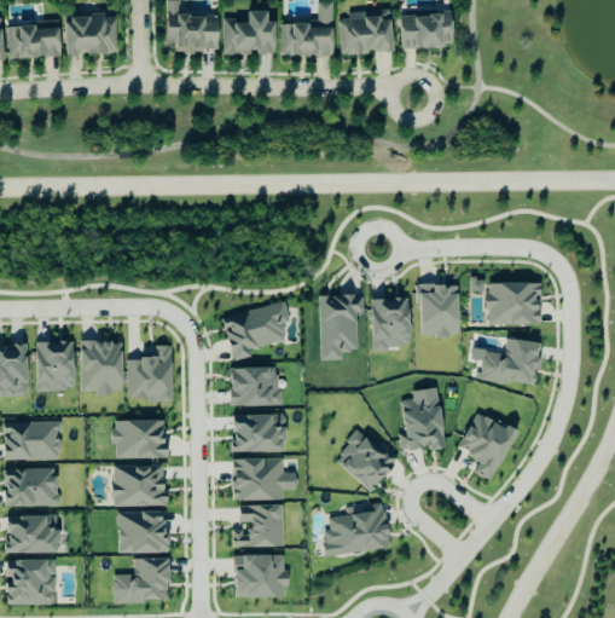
[(218,53),(218,17),(179,16),(179,1),(167,1),(166,45),(175,46),(175,52),(218,53)]
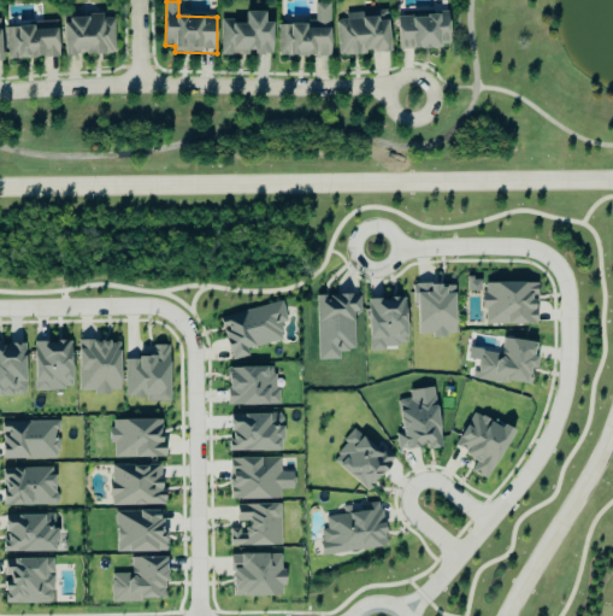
[(331,4),(317,4),(317,24),(281,24),(282,57),(331,57),(331,4)]
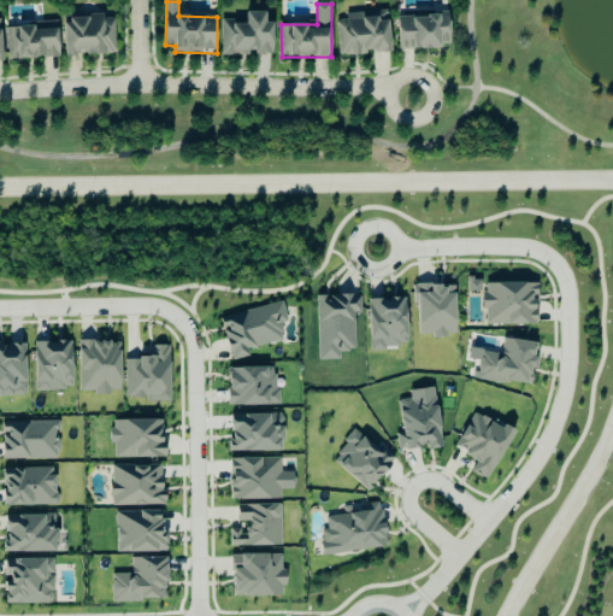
[(273,54),(275,23),(266,23),(266,12),(247,12),(247,22),(224,22),(223,56),(246,56),(246,53),(273,54)]
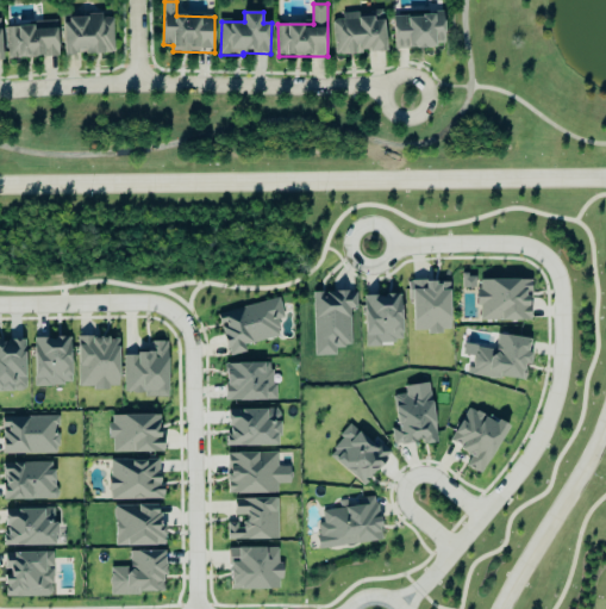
[(336,55),(387,53),(386,19),(361,19),(361,12),(343,13),(343,19),(335,19),(336,55)]
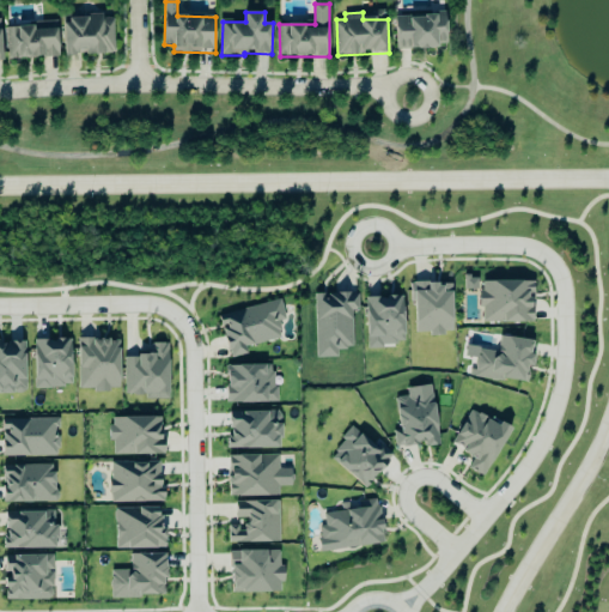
[(448,48),(448,14),(396,16),(397,49),(448,48)]
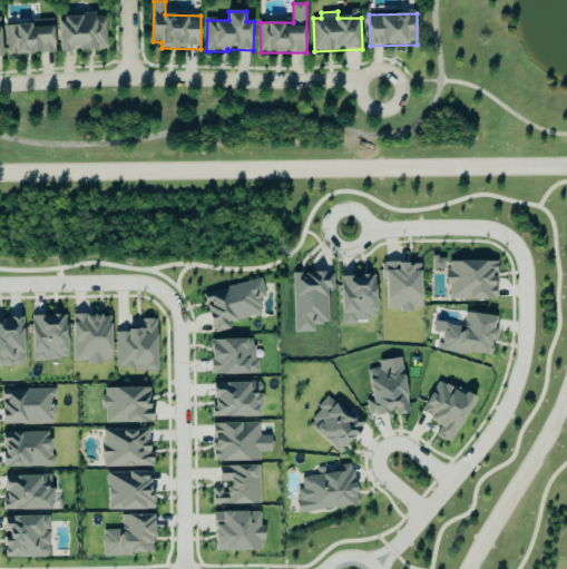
[(61,51),(108,50),(107,15),(60,16),(61,51)]
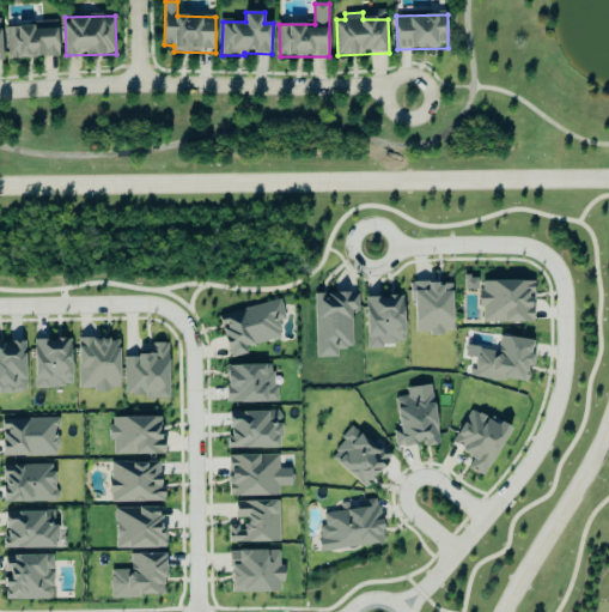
[(11,59),(60,58),(59,28),(10,29),(11,59)]
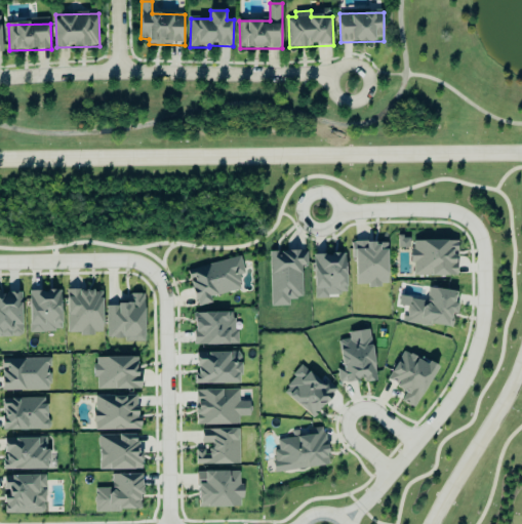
[(457,275),(458,240),(414,239),(413,274),(457,275)]
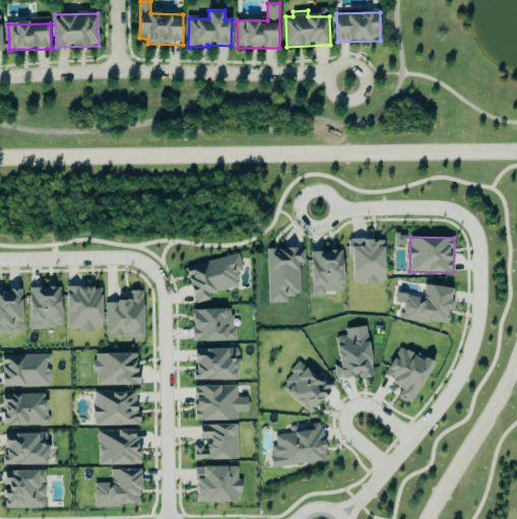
[(385,239),(351,239),(352,282),(385,281),(385,239)]
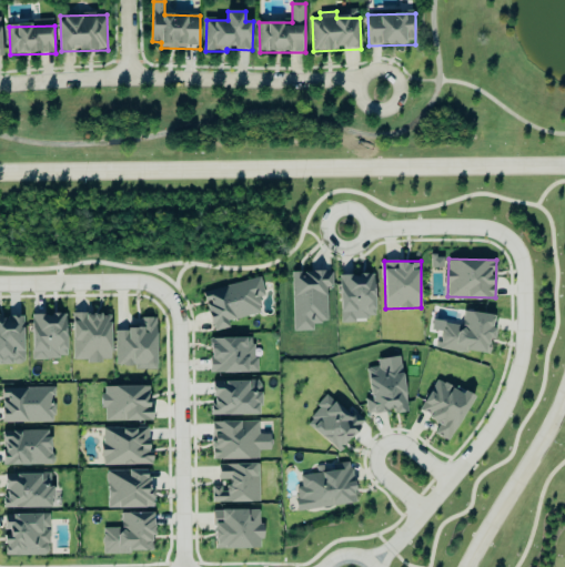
[(293,271),(295,331),(315,331),(315,323),(330,322),(329,287),(334,287),(333,270),(293,271)]
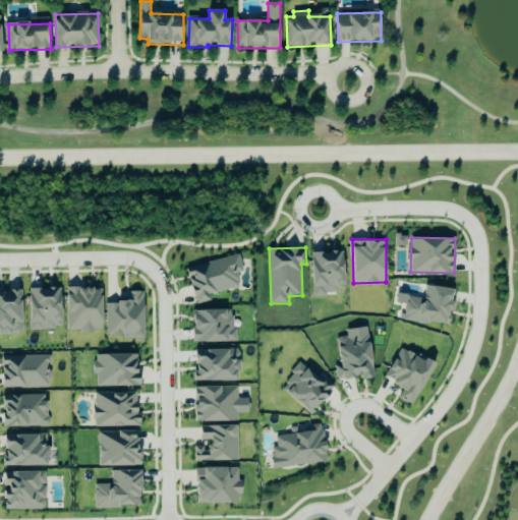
[(313,293),(346,292),(344,250),(312,251),(313,293)]
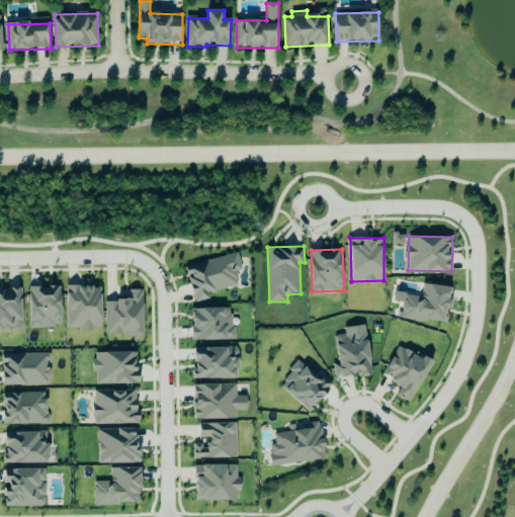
[(187,264),(195,302),(210,298),(208,292),(241,284),(238,271),(243,269),(239,253),(187,264)]
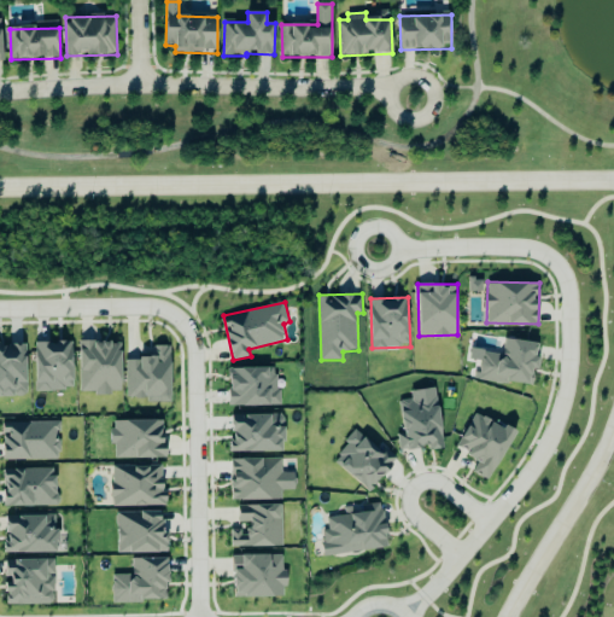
[(480,379),(533,385),(534,367),(537,367),(539,342),(507,338),(504,353),(472,349),(471,359),(483,360),(480,379)]
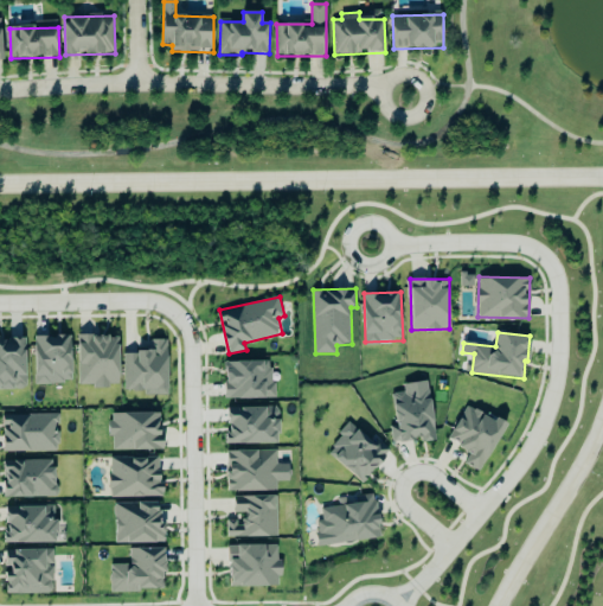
[(121,384),(119,333),(78,336),(79,386),(121,384)]
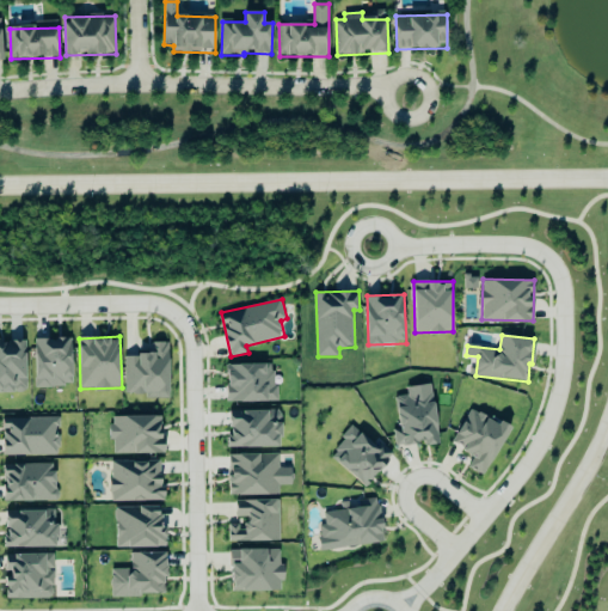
[(73,337),(36,337),(36,386),(73,386),(73,337)]
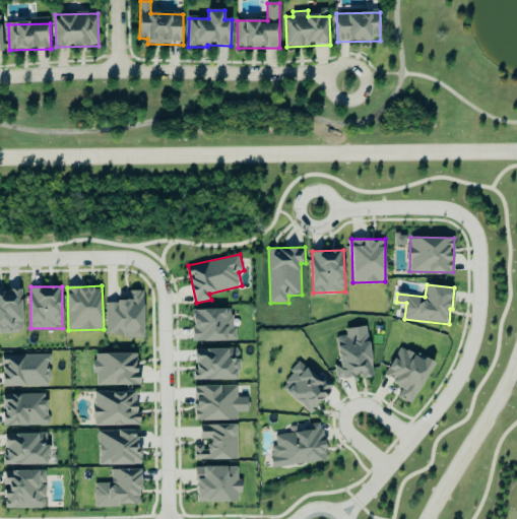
[(22,287),(0,288),(0,332),(23,332),(22,287)]
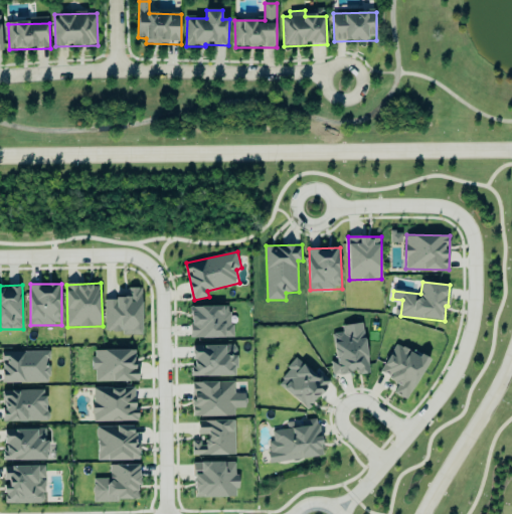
[(107,331),(123,331),(123,334),(144,334),(142,287),(130,288),(130,297),(106,297),(107,331)]
